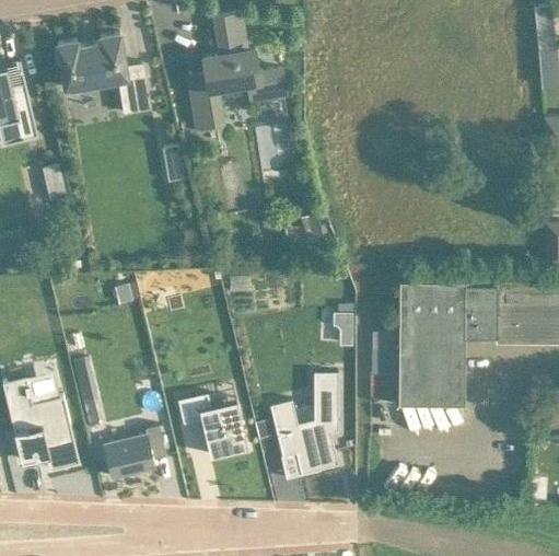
[(550,6),(533,8),(538,51),(556,50),(550,6)]
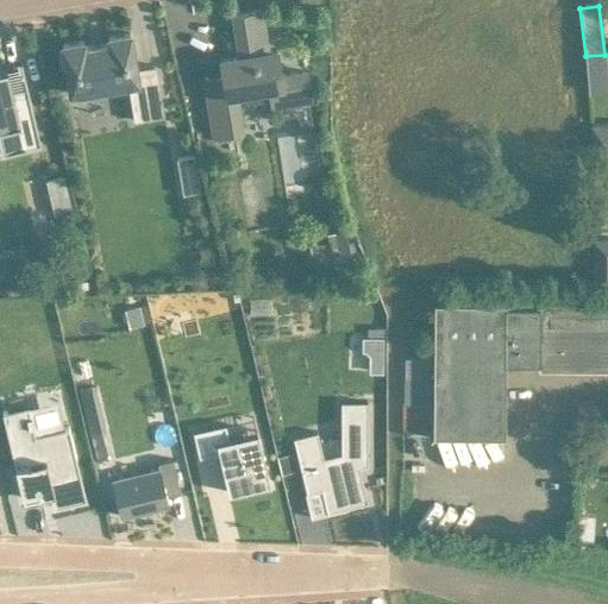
[(221,64),(224,79),(205,82),(215,140),(217,140),(227,138),(243,136),(237,100),(269,94),(273,109),(312,104),(307,76),(281,80),(277,55),(268,56),(262,16),(234,20),(240,61),(221,64)]
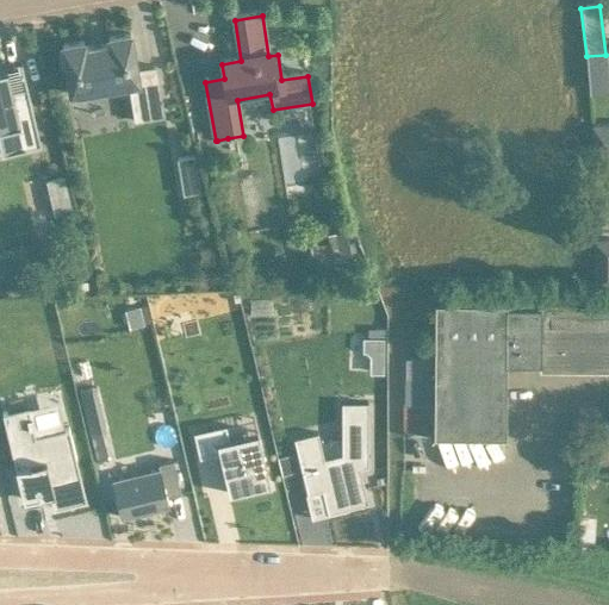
[(85,45),(63,49),(63,52),(60,54),(62,72),(67,70),(70,98),(129,88),(135,125),(166,120),(157,70),(137,74),(131,37),(109,41),(110,48),(86,51),(85,45)]
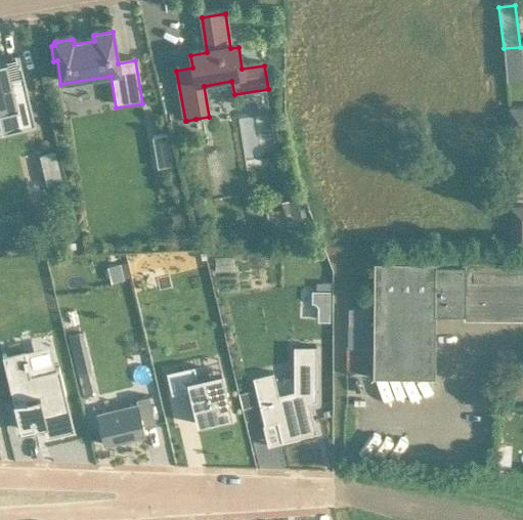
[(520,47),(504,48),(506,62),(522,61),(520,47)]
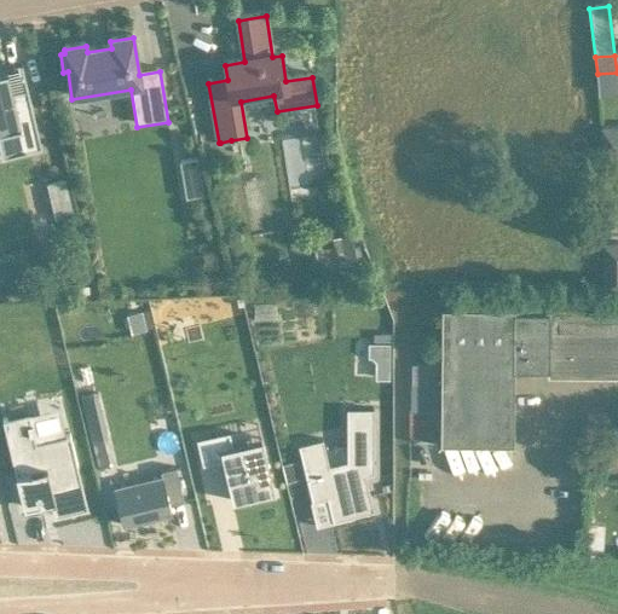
[(0,151),(3,160),(42,151),(27,87),(26,88),(28,96),(12,99),(7,75),(7,74),(0,75),(0,151)]
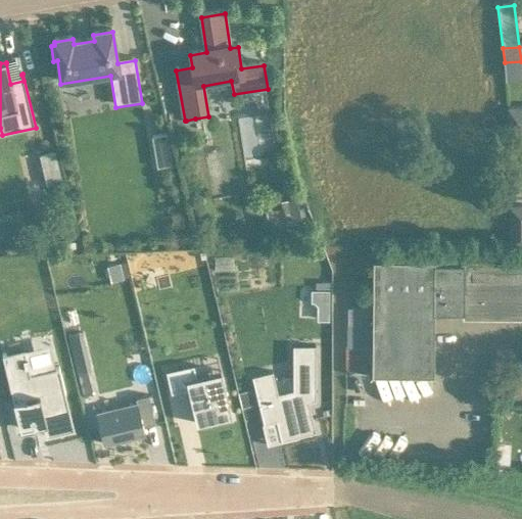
[(521,111),(509,111),(509,131),(521,131),(521,111)]
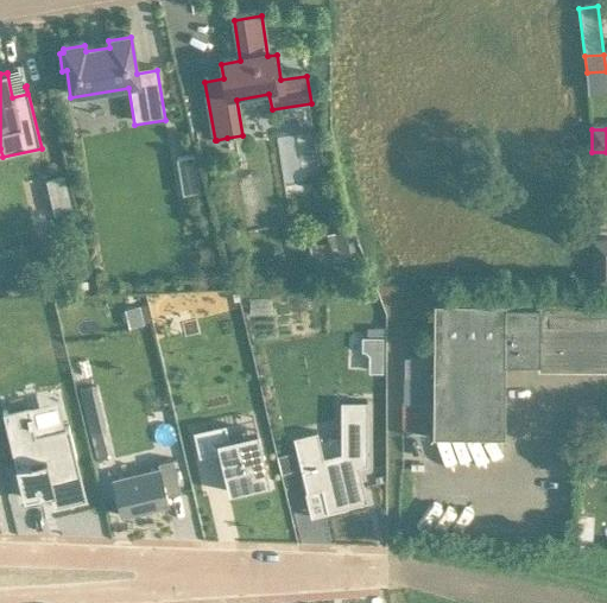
[(194,159),(177,162),(183,197),(200,195),(194,159)]
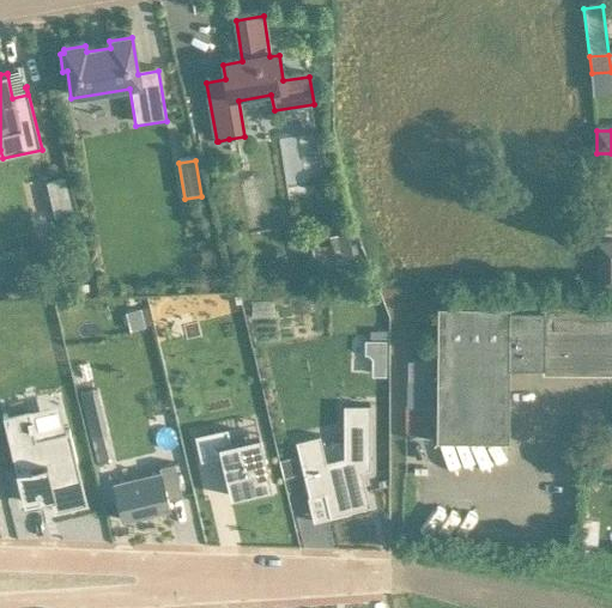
[(54,220),(73,216),(66,181),(46,186),(54,220)]
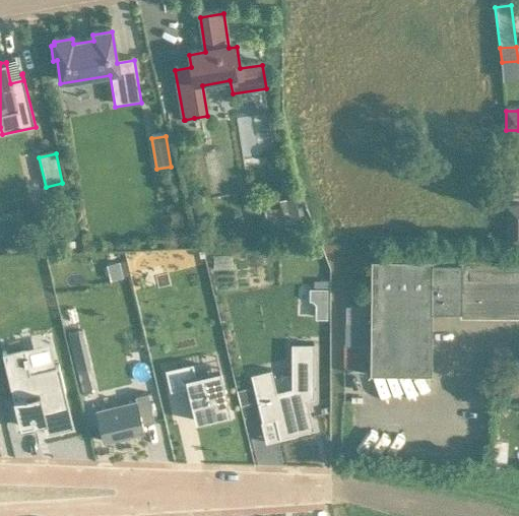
[(288,216),(266,220),(269,238),(302,232),(296,200),(286,201),(288,216)]
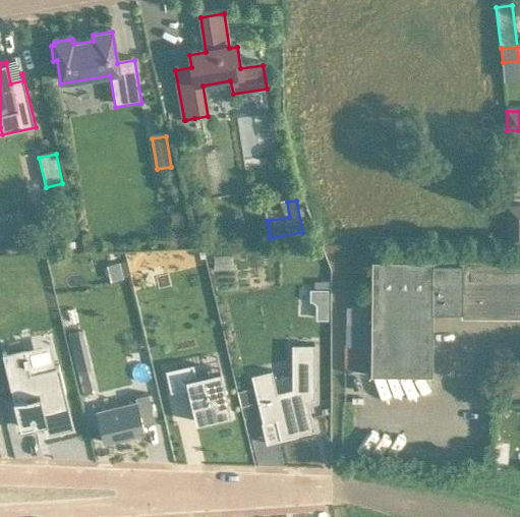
[(519,209),(507,209),(508,249),(519,249),(519,209)]
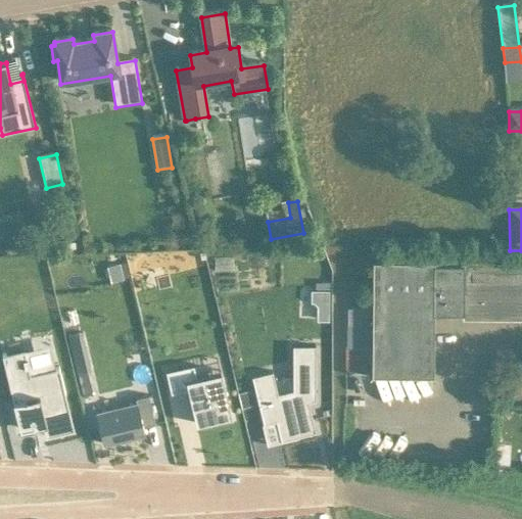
[(346,350),(346,376),(433,377),(433,315),(463,315),(463,317),(521,317),(521,263),(463,263),(463,265),(434,265),(434,263),(373,263),(372,310),(347,309),(347,325),(372,326),(372,350),(346,350)]
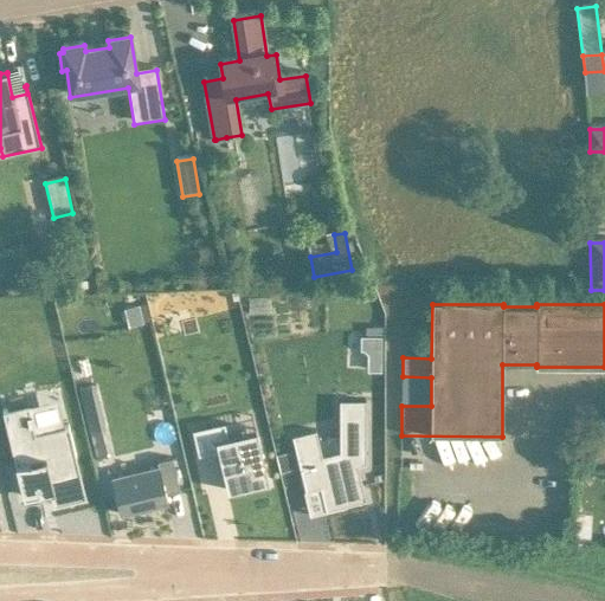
[(147,308),(127,314),(130,331),(152,325),(147,308)]
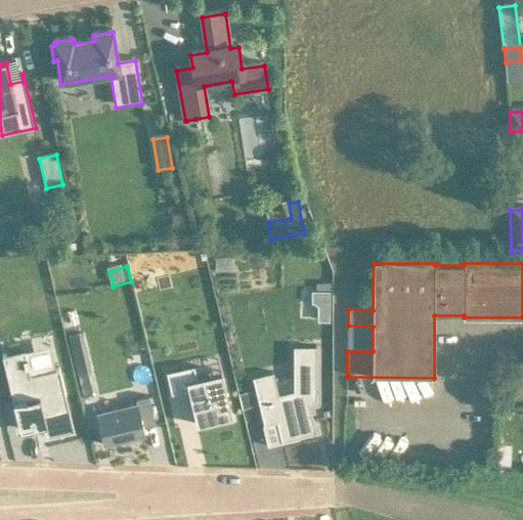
[(277,424),(281,444),(297,440),(298,441),(300,441),(300,440),(316,435),(309,405),(316,403),(316,349),(294,349),(294,393),(278,397),(273,375),(253,380),(264,426),(263,427),(263,429),(264,429),(264,427),(277,424)]
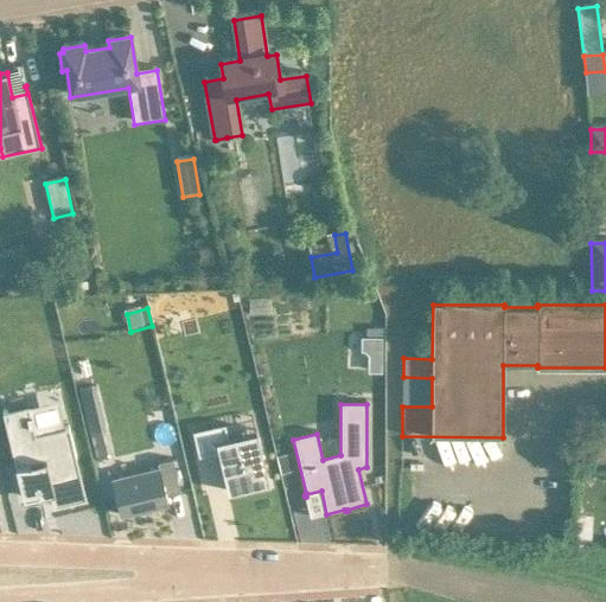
[(7,412),(2,414),(16,465),(14,465),(23,499),(39,495),(49,493),(53,510),(63,507),(62,506),(70,504),(71,505),(87,501),(77,462),(76,459),(76,458),(69,428),(64,429),(34,436),(32,427),(33,427),(31,417),(30,417),(27,409),(7,414),(7,412)]
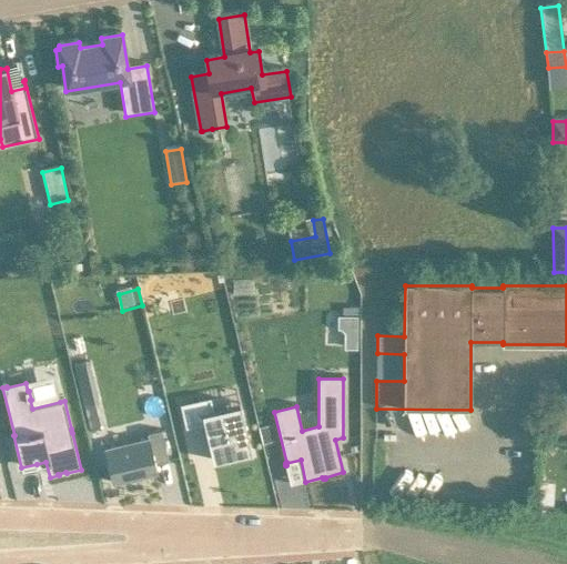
[(211,399),(181,406),(186,430),(204,425),(213,463),(226,460),(228,464),(253,459),(249,443),(242,414),(240,405),(213,412),(211,399)]
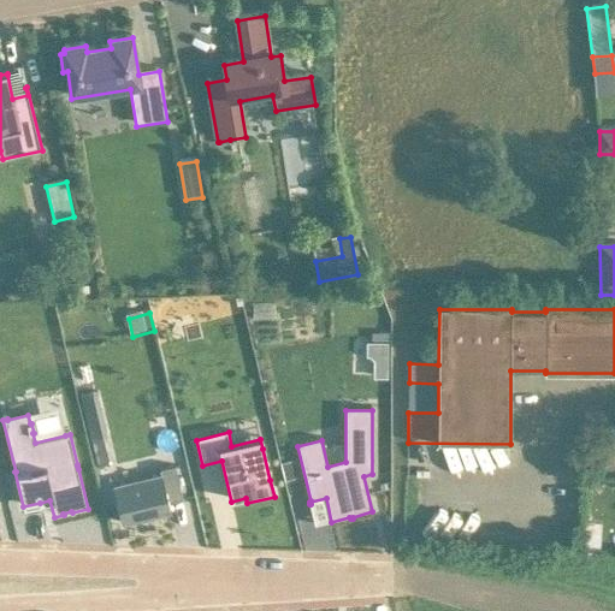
[(101,438),(90,440),(96,468),(108,466),(101,438)]
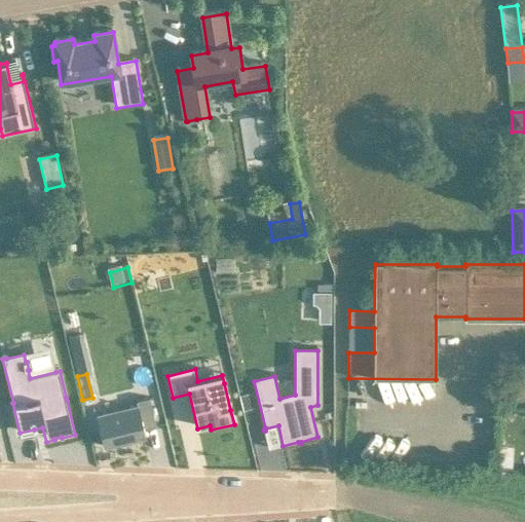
[(138,409),(97,418),(104,449),(146,440),(144,431),(156,427),(149,400),(137,403),(138,409)]
